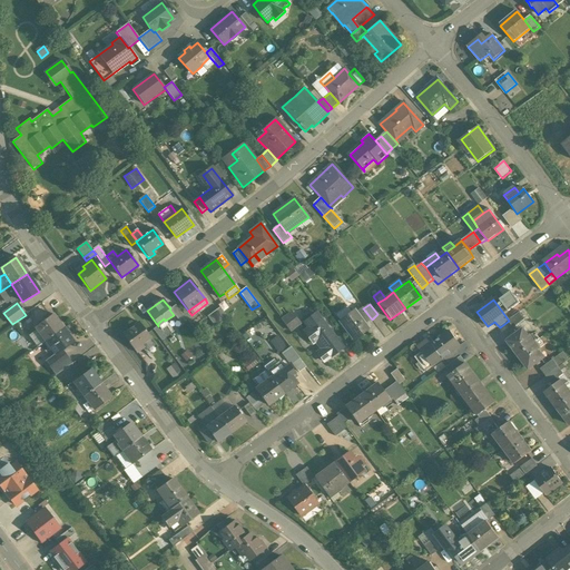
[(353,316),(345,305),(334,314),(353,341),(367,330),(364,325),(356,314),(353,316)]
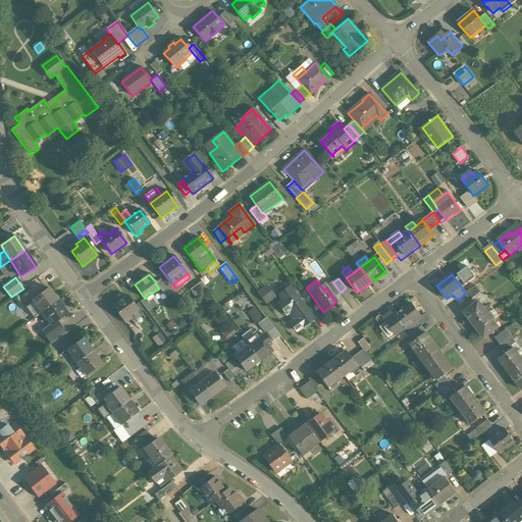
[(208,292),(201,281),(190,290),(197,300),(208,292)]
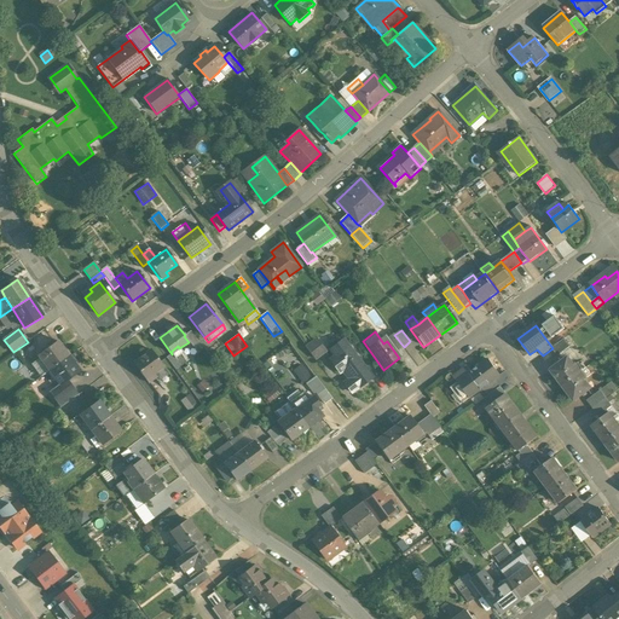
[(404,347),(394,335),(387,341),(395,353),(404,347)]
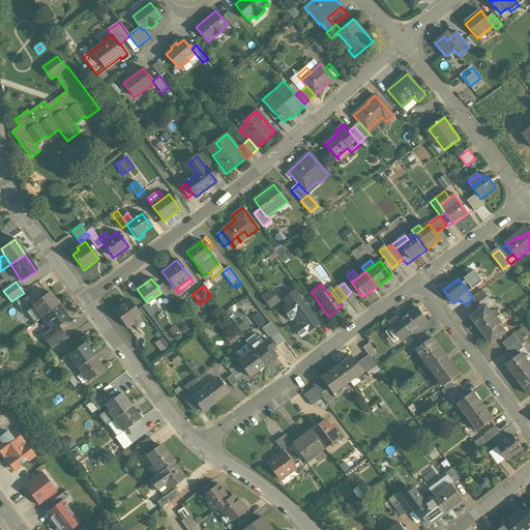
[(269,307),(278,300),(269,288),(260,296),(269,307)]
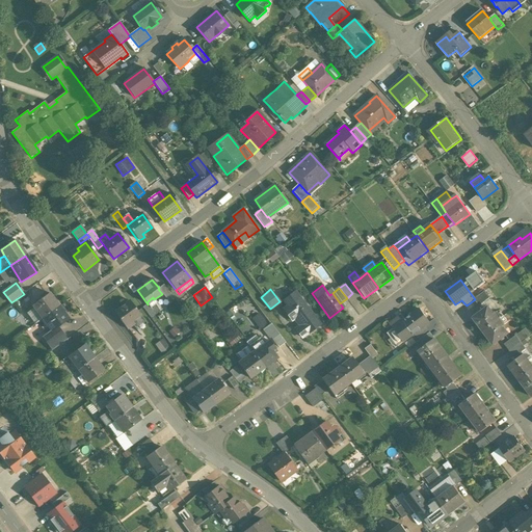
[(485,292),(475,299),(480,306),(489,298),(485,292)]
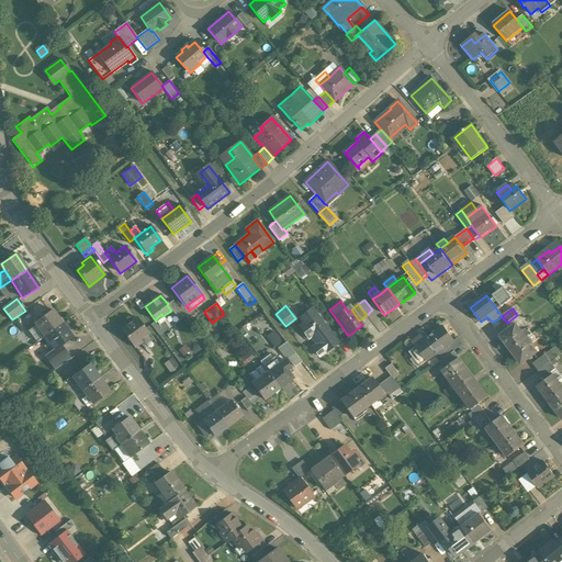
[(53,311),(35,324),(37,326),(45,337),(63,324),(53,311)]
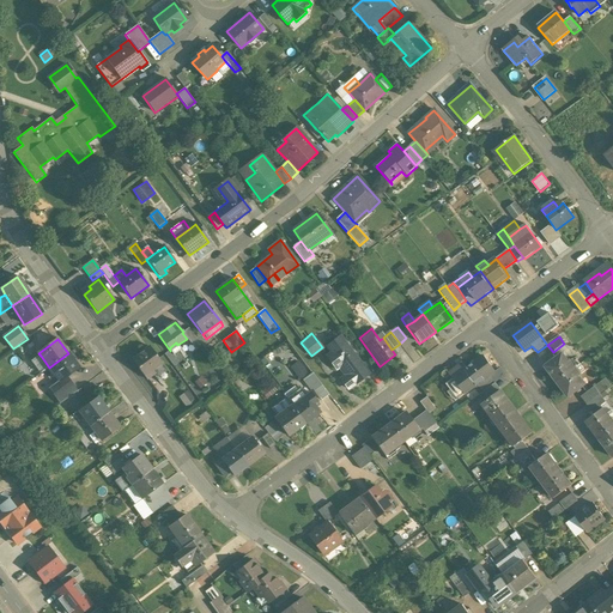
[(341,339),(329,349),(333,352),(345,344),(341,339)]
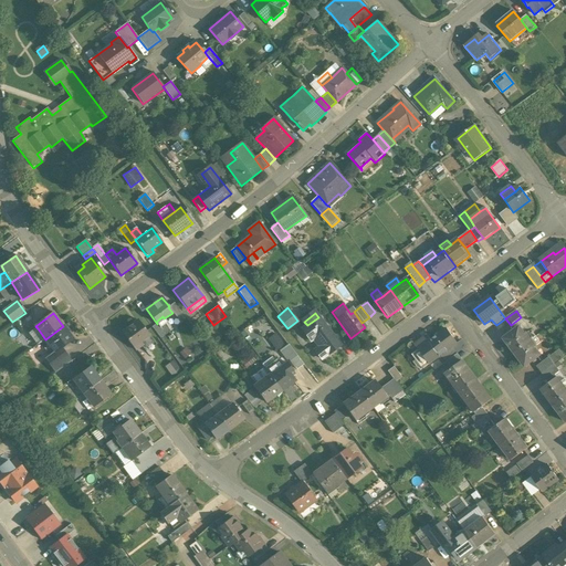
[(341,346),(318,317),(307,325),(302,329),(311,342),(315,338),(322,346),(315,350),(322,360),(341,346)]
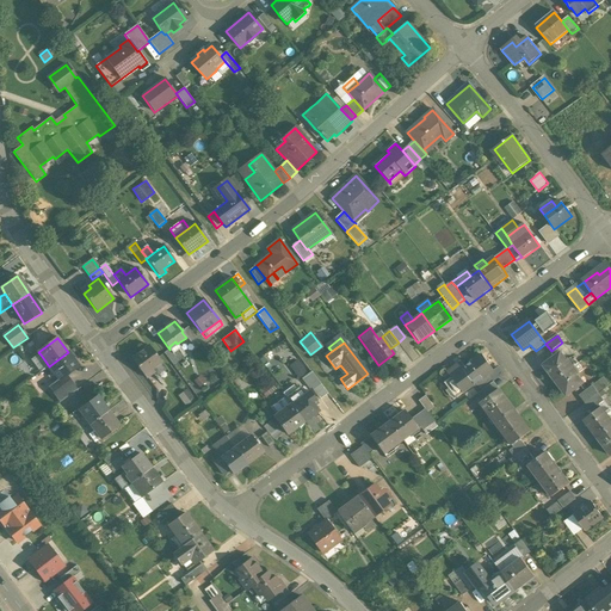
[(149,346),(133,359),(147,378),(154,374),(152,370),(161,363),(149,346)]
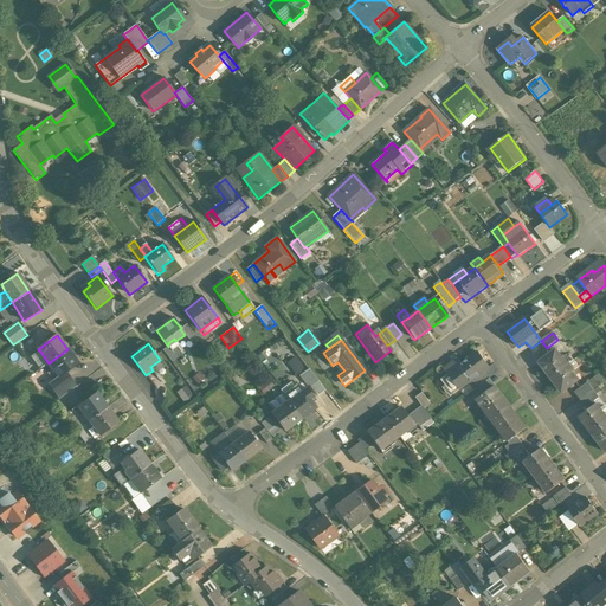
[(68,349),(49,363),(50,365),(49,367),(51,371),(53,373),(55,372),(60,378),(66,373),(78,365),(68,349)]
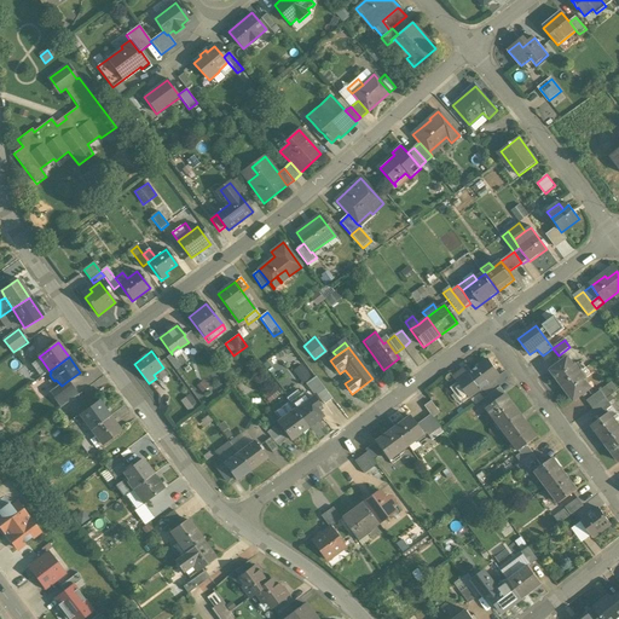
[(568,358),(551,371),(562,386),(582,372),(576,365),(574,366),(568,358)]
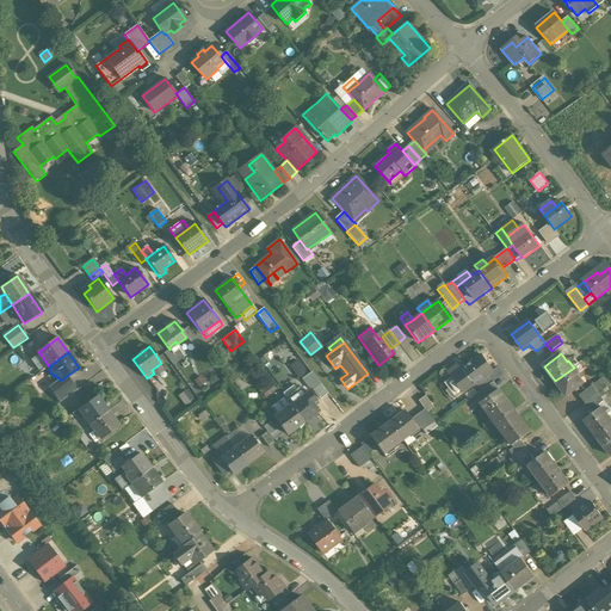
[(49,366),(41,355),(32,362),(41,372),(49,366)]
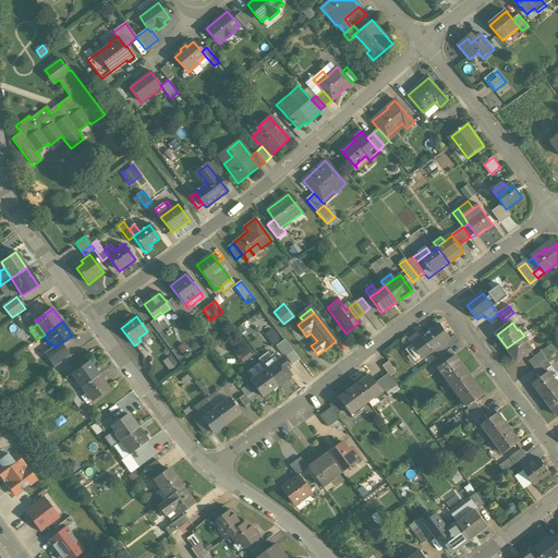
[(451,339),(440,325),(425,336),(436,350),(447,342),(451,339)]
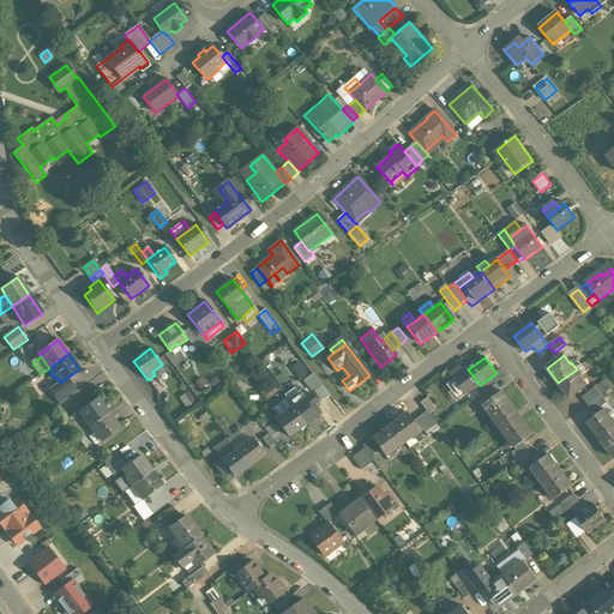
[(298,362),(290,368),(302,380),(308,373),(298,362)]
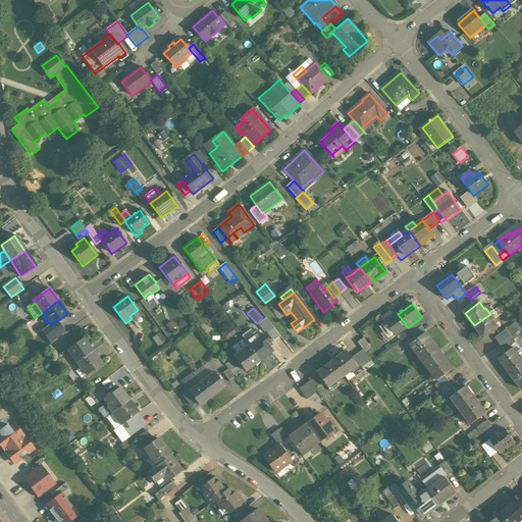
[(395,310),(383,319),(387,323),(381,327),(390,341),(408,327),(398,314),(395,310)]
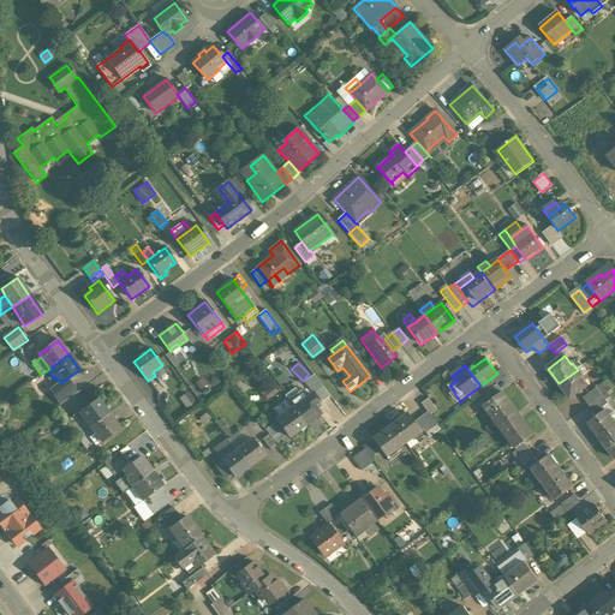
[(497,374),(493,377),(497,384),(509,376),(503,369),(497,374)]
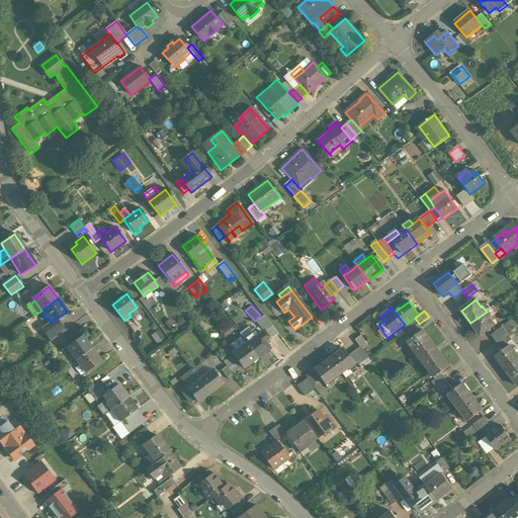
[(487,312),(470,323),(481,336),(495,326),(490,319),(491,318),(487,312)]
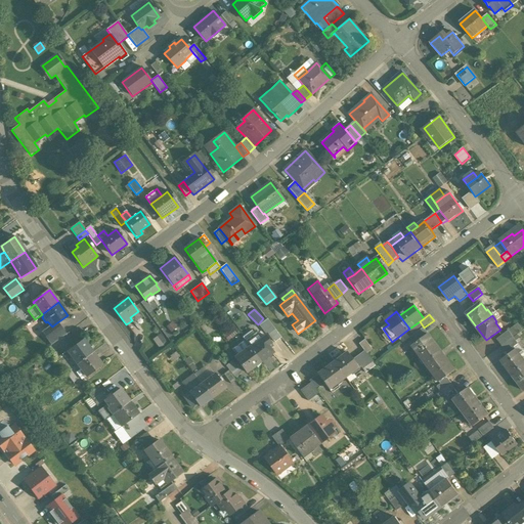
[(228,318),(216,328),(226,341),(238,333),(228,318)]
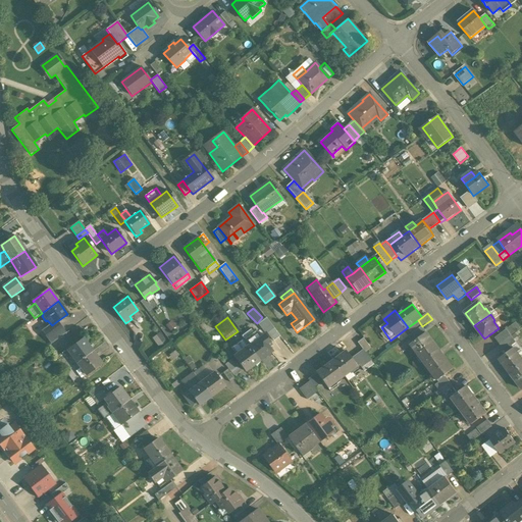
[(52,325),(47,320),(46,321),(44,319),(41,321),(47,329),(52,325)]
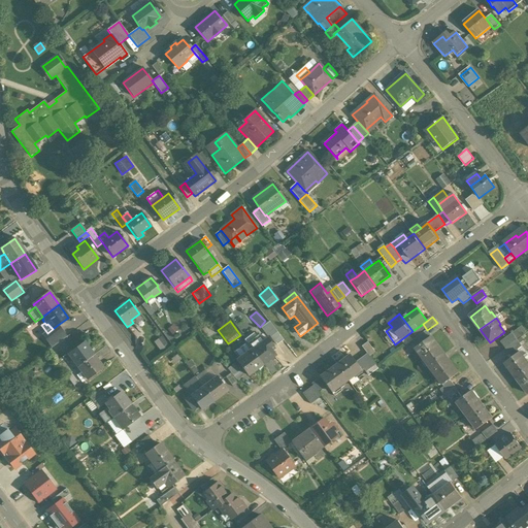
[(423,324),(413,331),(417,337),(424,333),(427,330),(423,324)]
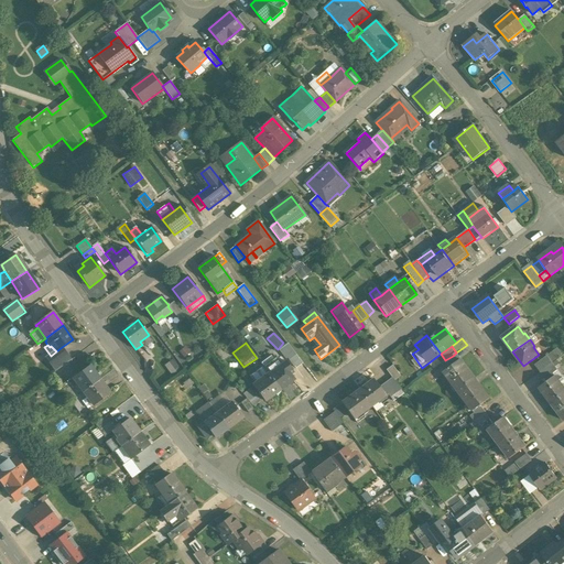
[(55,362),(66,354),(62,347),(56,351),(51,356),(55,362)]
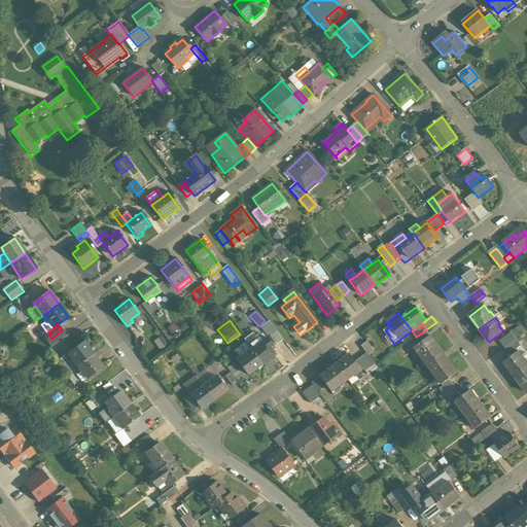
[(272,324),(267,328),(272,336),(277,331),(272,324)]
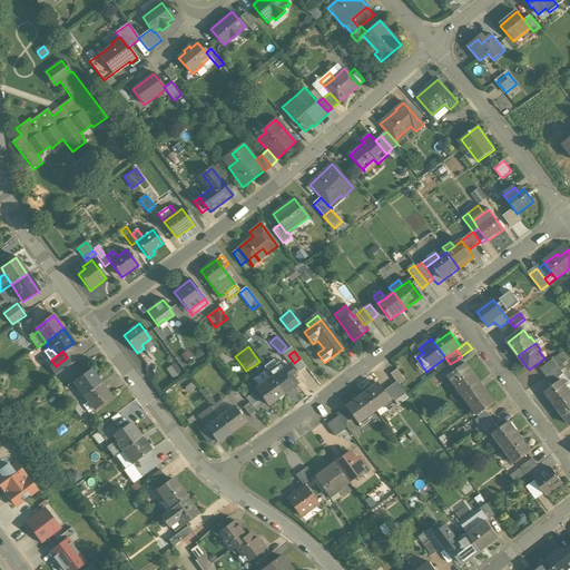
[(67,357),(56,366),(60,372),(71,364),(67,357)]
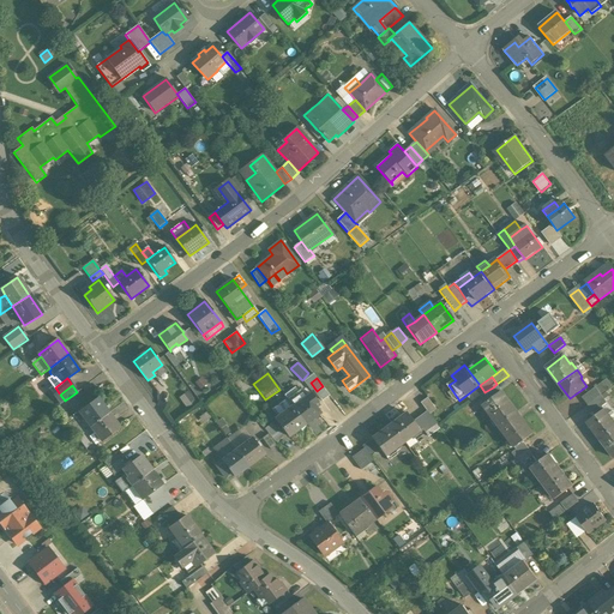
[(323,386),(317,391),(324,401),(330,396),(323,386)]
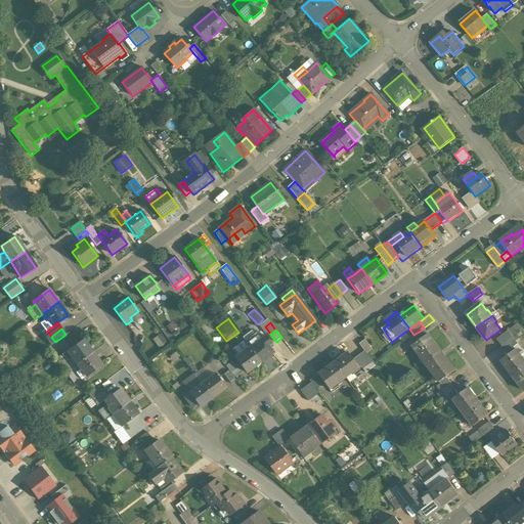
[(507,330),(497,338),(503,345),(513,338),(507,330)]
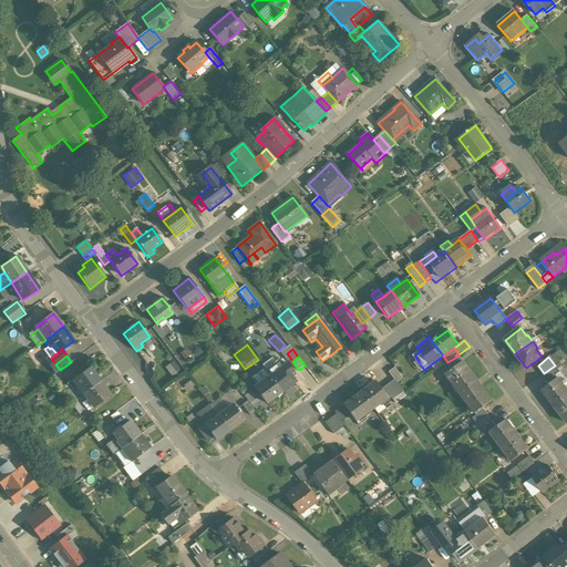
[(447,362),(444,366),(450,373),(461,364),(455,358),(447,362)]
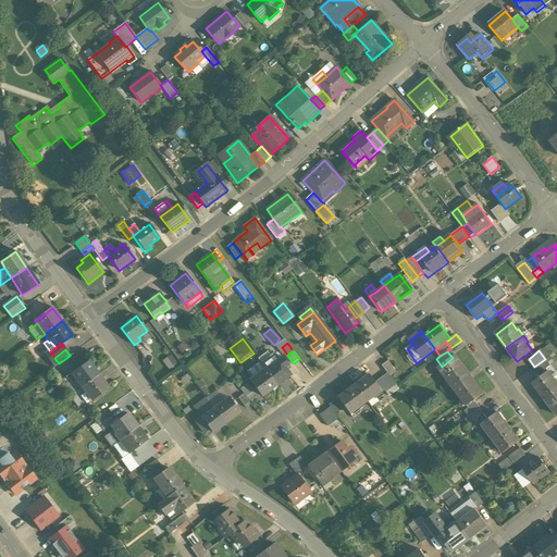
[(470,374),(456,356),(453,358),(442,367),(440,368),(454,387),(470,374)]
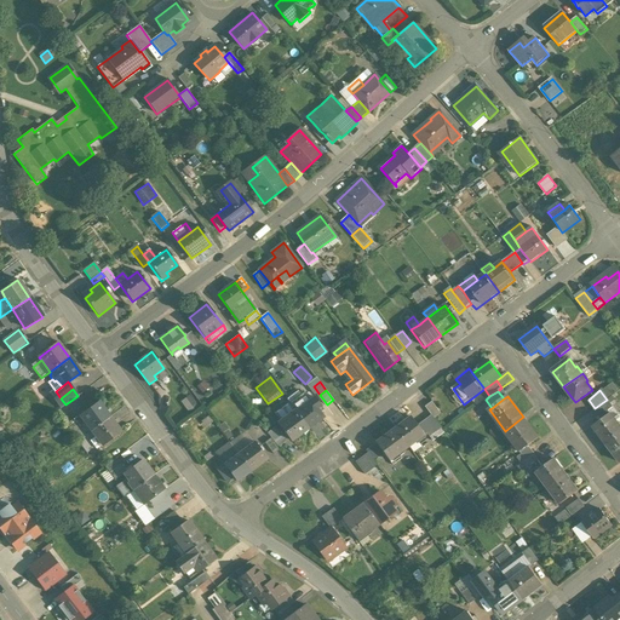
[(315,399),(303,407),(297,399),(290,403),(296,411),(309,429),(323,418),(317,409),(321,407),(315,399)]
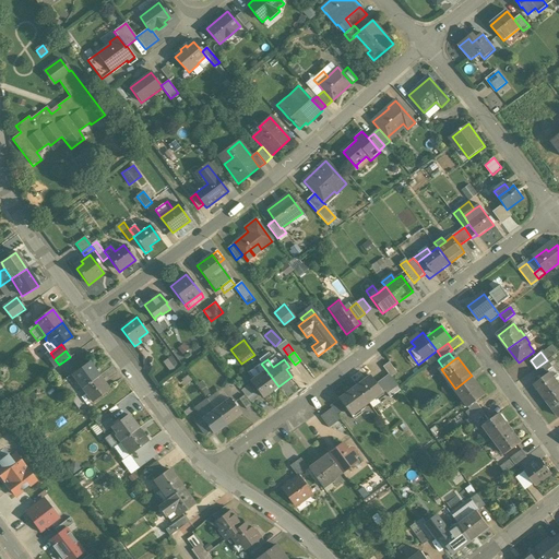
[(547,360),(536,368),(542,376),(544,373),(546,377),(550,373),(548,370),(552,368),(547,360)]
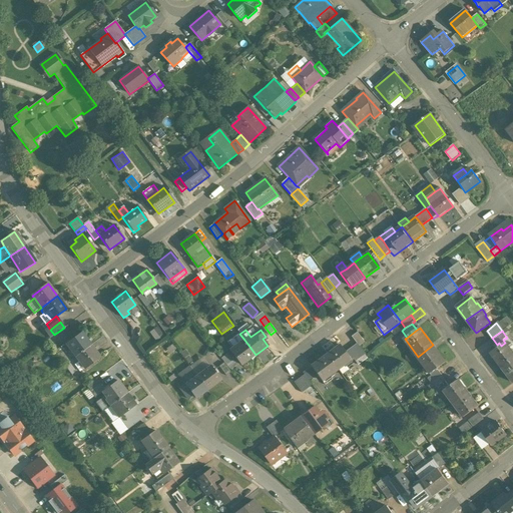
[(67,344),(72,352),(76,356),(90,346),(82,333),(67,344)]
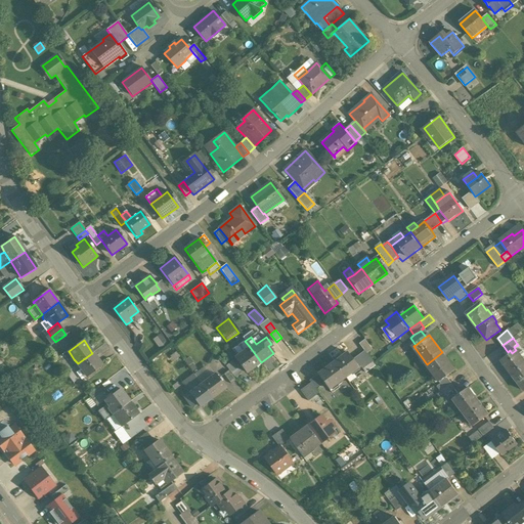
[(372,350),(364,341),(359,345),(364,351),(366,354),(372,350)]
